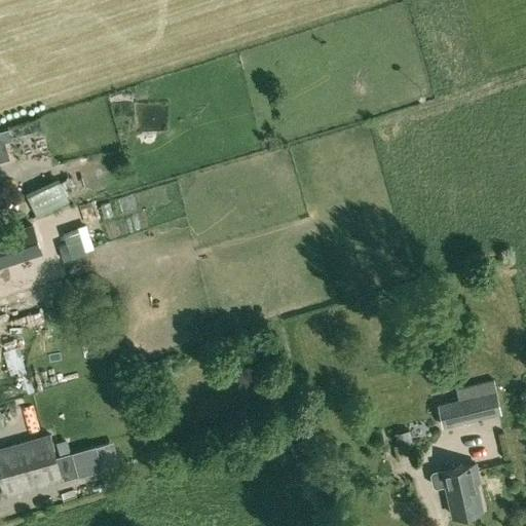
[(9,127),(0,129),(0,140),(3,142),(12,140),(9,127)]
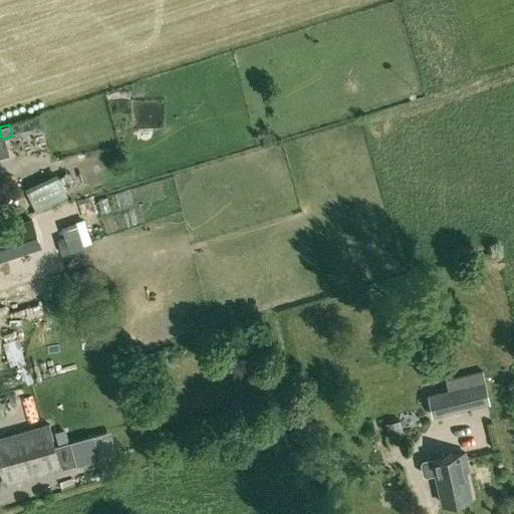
[(58,177),(26,192),(35,211),(67,196),(58,177)]
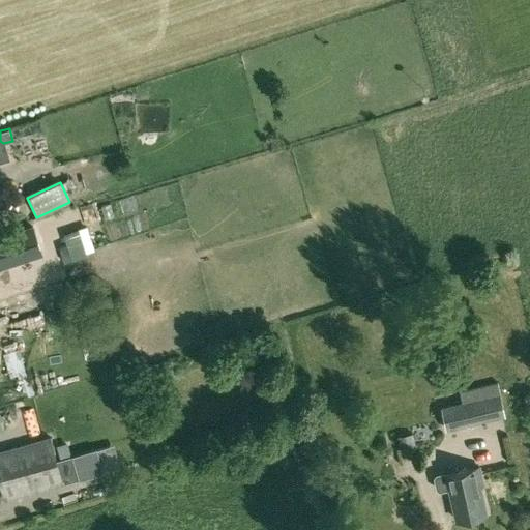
[(33,227),(0,237),(0,255),(3,266),(41,254),(33,227)]
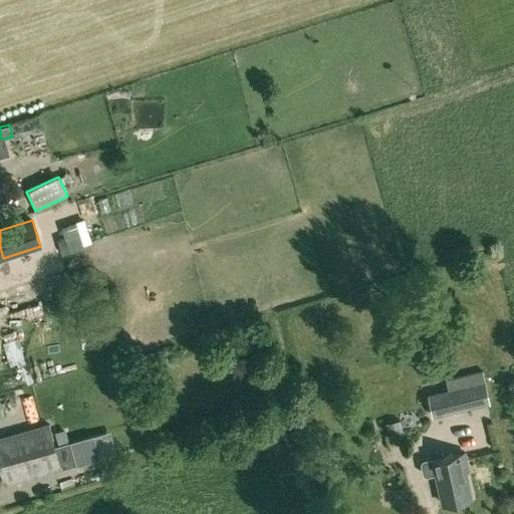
[(61,228),(64,238),(79,233),(76,223),(61,228)]
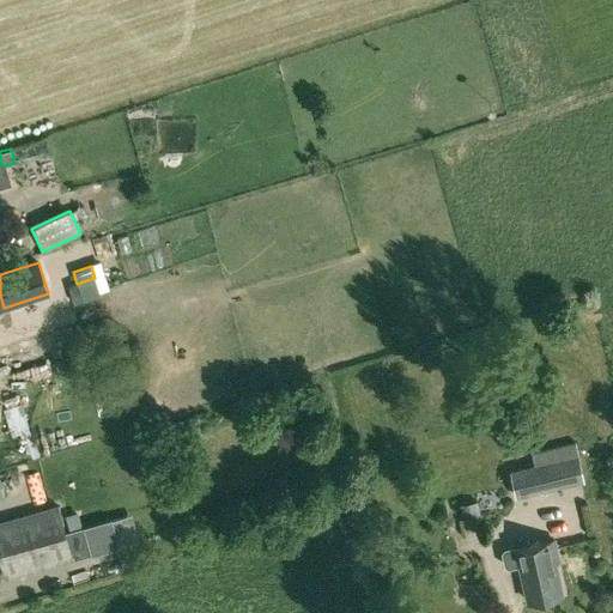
[(95,278),(77,284),(82,299),(83,302),(95,297),(101,296),(95,278)]
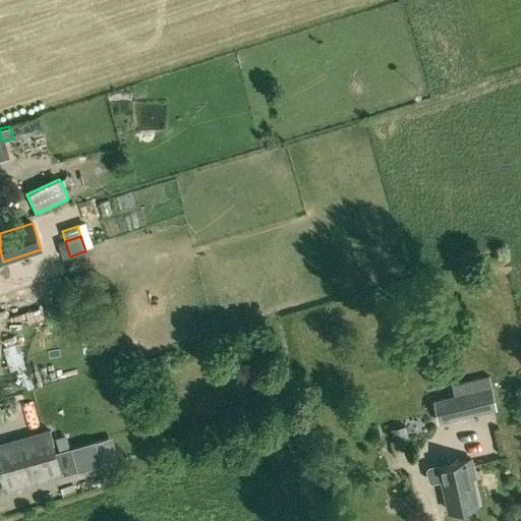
[(69,254),(65,241),(57,243),(61,257),(69,254)]
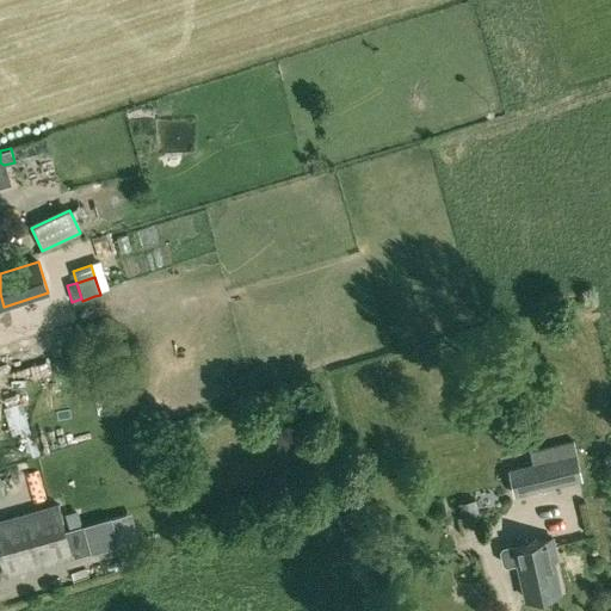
[(534,450),(536,462),(507,469),(513,497),(562,485),(580,481),(572,442),(534,450)]
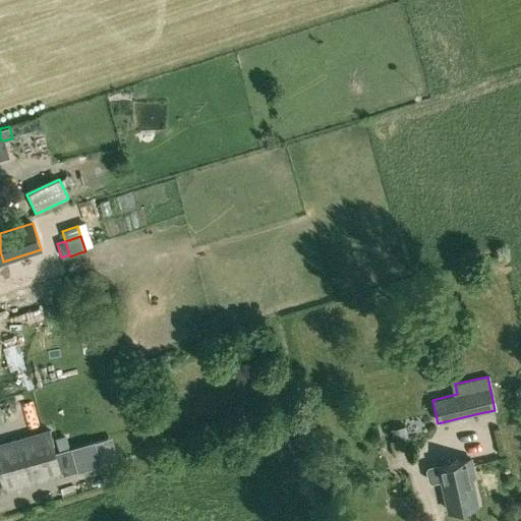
[(1,402),(0,401),(0,428),(8,426),(1,402)]
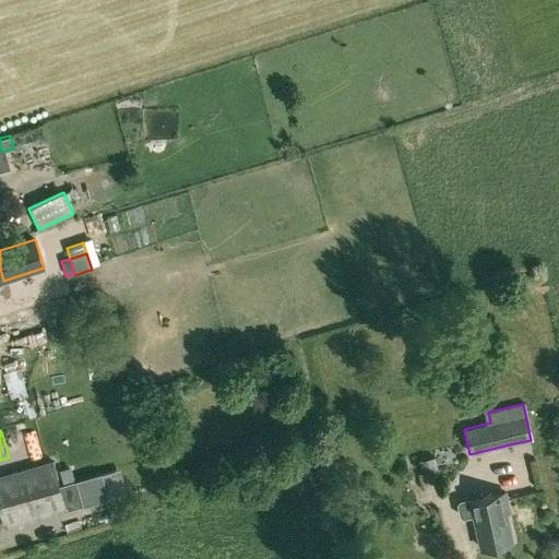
[(433,456),(419,460),(424,479),(438,476),(433,456)]
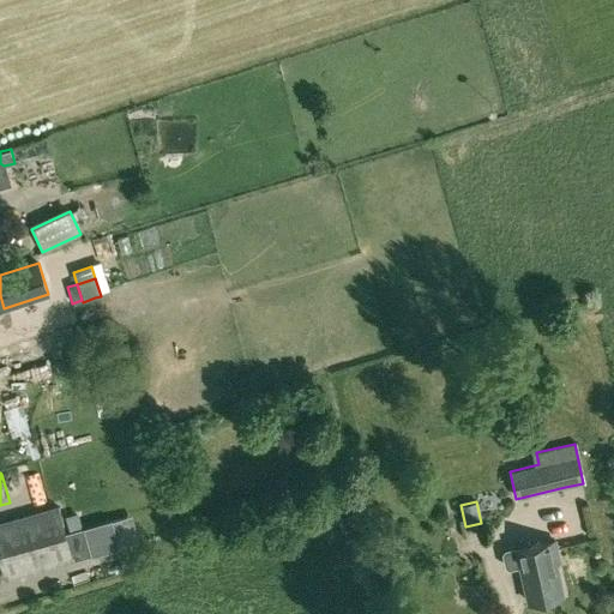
[(0,549),(65,533),(58,507),(0,523),(0,549)]
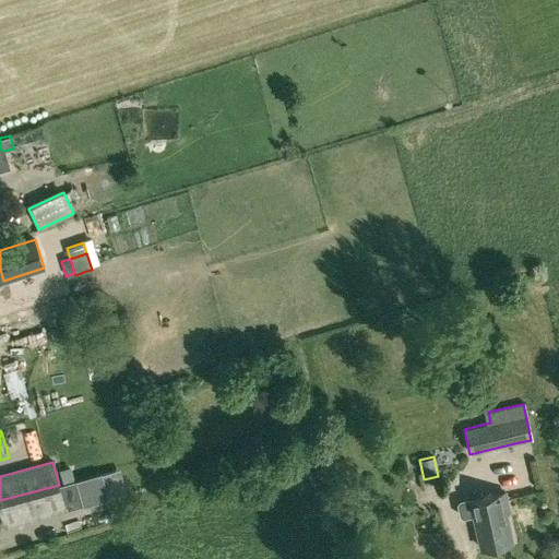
[(60,471),(63,484),(73,480),(70,467),(60,471)]
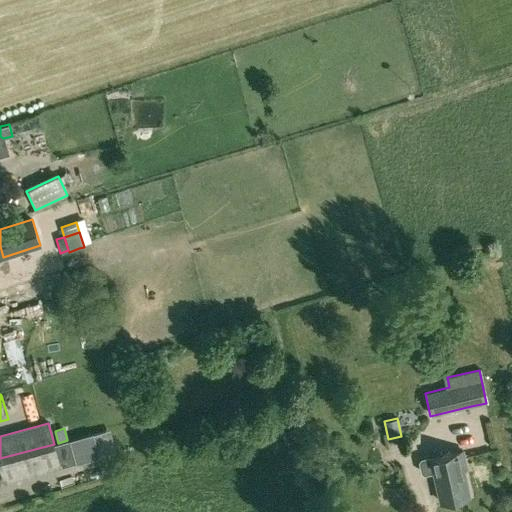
[(67,440),(58,443),(54,444),(60,466),(98,456),(91,433),(67,440)]
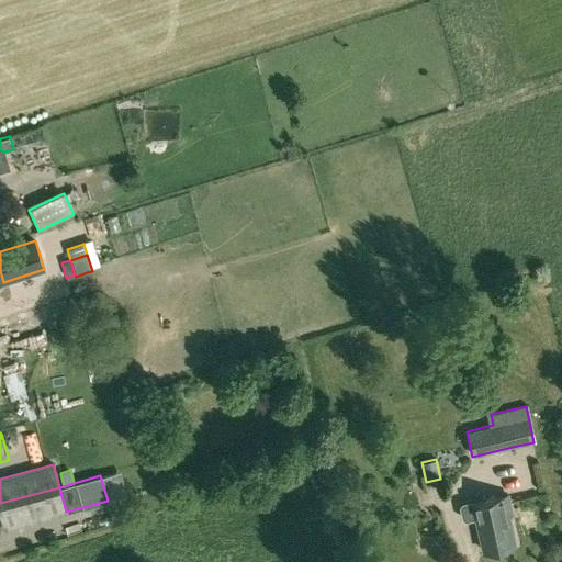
[(67,514),(66,512),(59,487),(0,503),(0,517),(4,531),(67,514)]
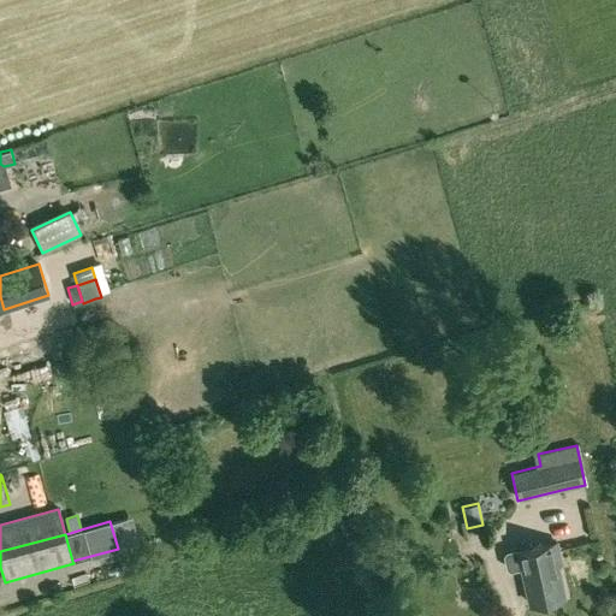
[(564,563),(558,538),(552,540),(508,550),(505,552),(509,568),(511,570),(517,568),(521,568),(522,568),(531,604),(539,602),(543,605),(555,603),(557,598),(564,596),(558,564),(564,563)]
